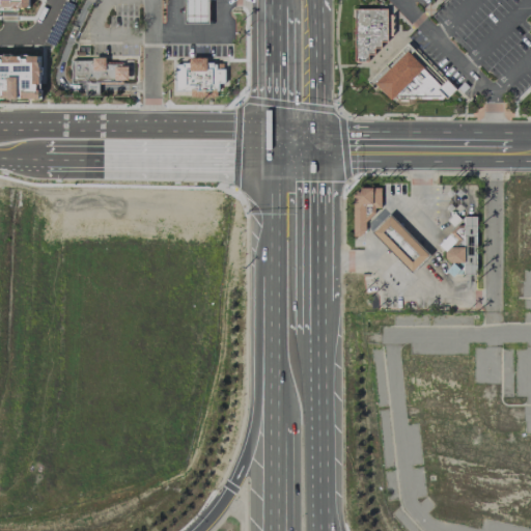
[(184,0),(184,23),(208,23),(207,0),(184,0)]
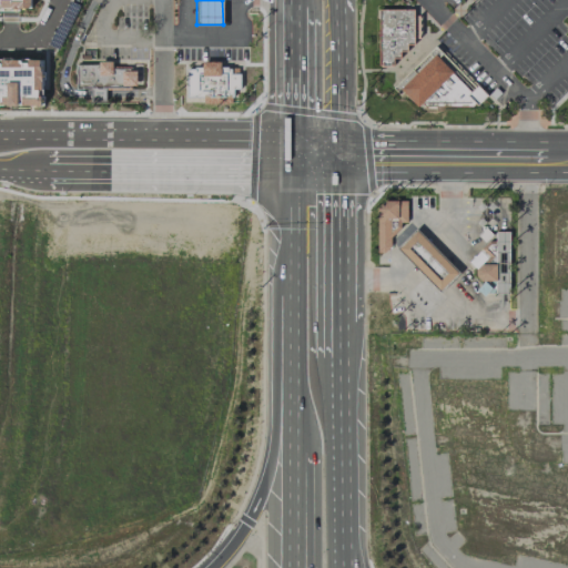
[(377,9),(413,9),(414,44),(406,44),(406,51),(399,51),(399,58),(393,58),(393,66),(378,66),(377,9)]
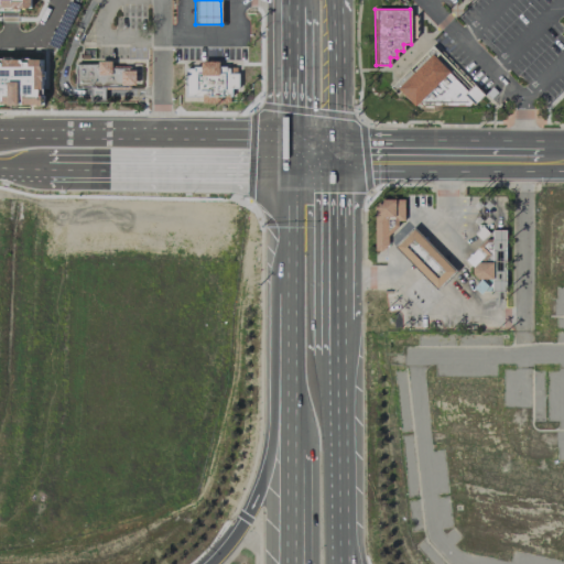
[(431,44),(389,87),(397,95),(400,91),(414,106),(418,102),(421,106),(468,106),(470,102),(473,105),(484,94),(473,84),(467,89),(434,57),(440,53),(431,44)]
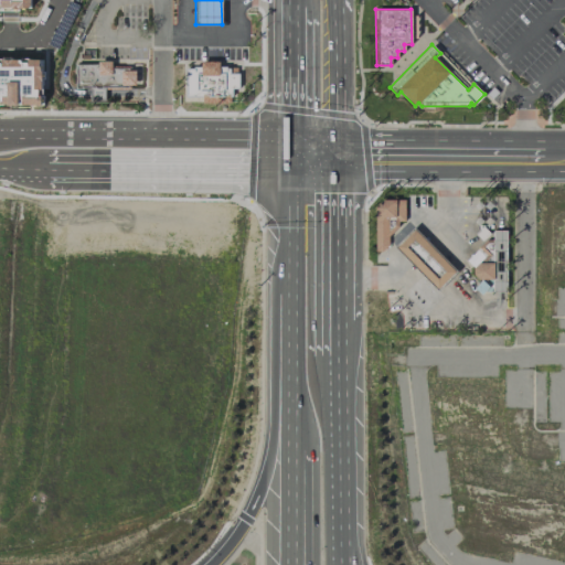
[(0,105),(42,105),(43,59),(0,57),(0,105)]
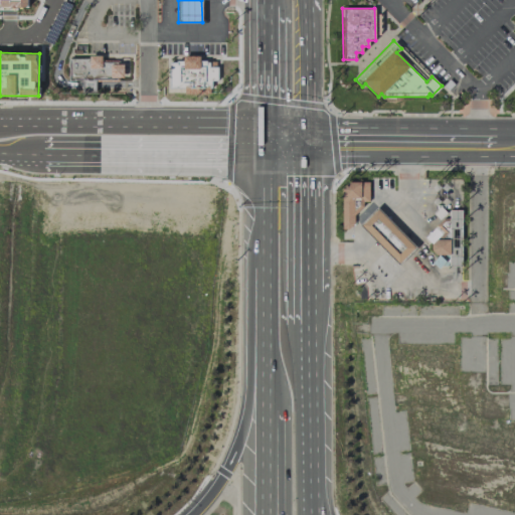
[(67,57),(67,81),(119,81),(119,60),(101,60),(102,58),(67,57)]
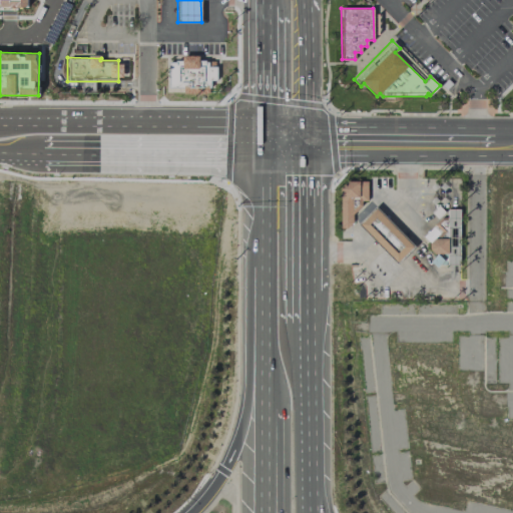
[(168,62),(168,88),(210,88),(210,80),(215,80),(216,66),(207,66),(207,62),(205,62),(205,60),(175,60),(175,62),(168,62)]
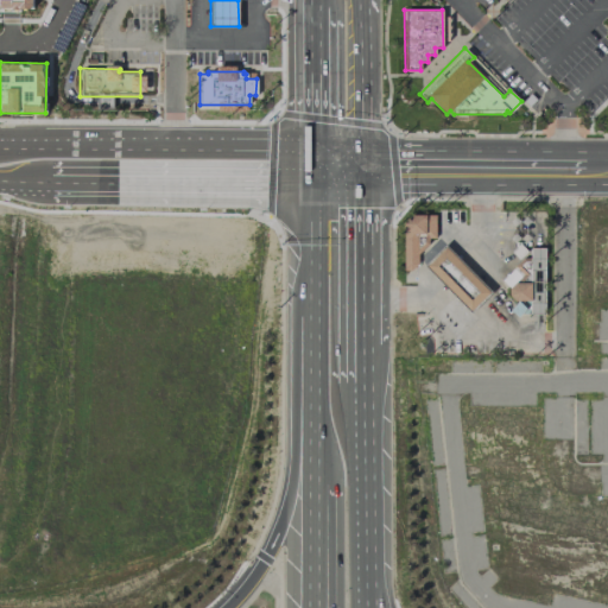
[(435,238),(436,215),(405,213),(403,270),(419,271),(420,238),(435,238)]
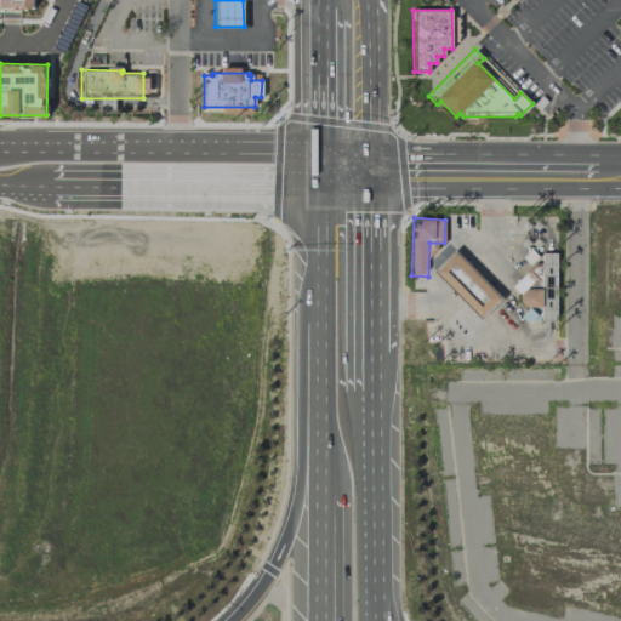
[(501,298),(456,251),(434,271),(480,319),(501,298)]
